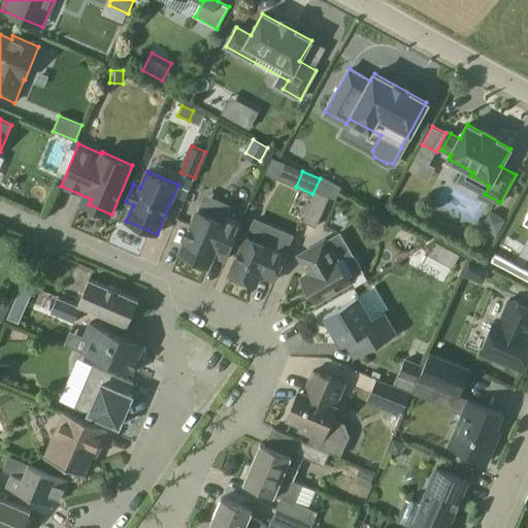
[(329,196),(316,191),(302,221),(317,227),(329,196)]
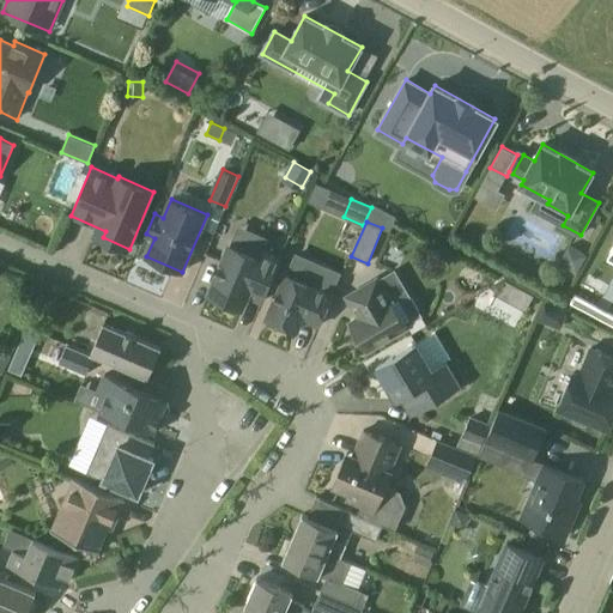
[(242,308),(248,295),(263,301),(281,259),(265,252),(261,259),(230,246),(210,293),(242,308)]
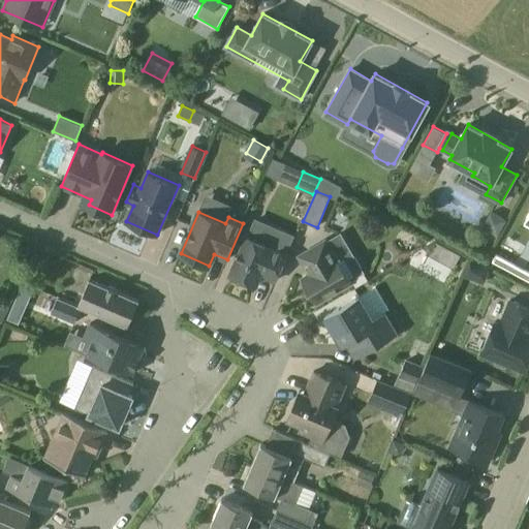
[(491,213),(483,227),(497,236),(505,221),(491,213)]
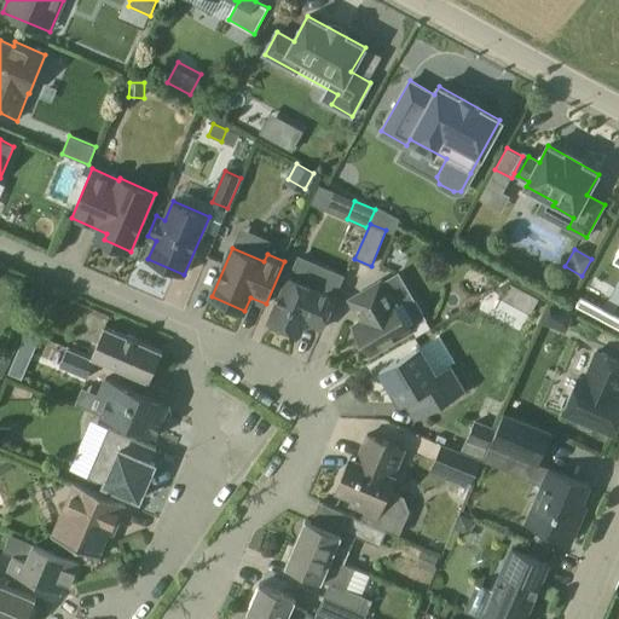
[(299,255),(289,276),(270,320),(300,335),(306,320),(323,329),(337,296),(335,296),(345,275),(299,255)]
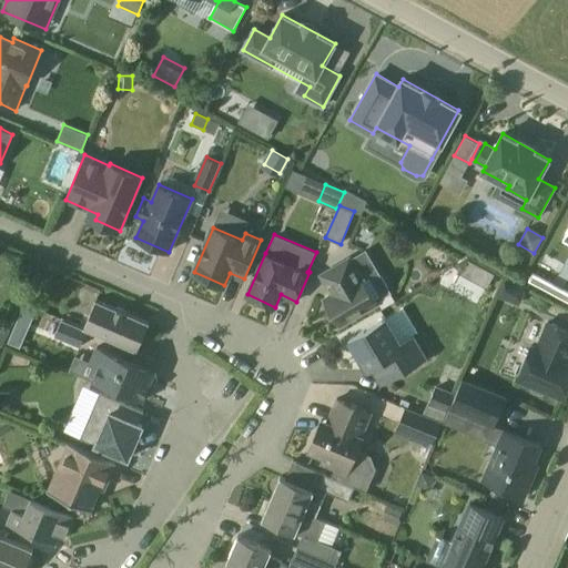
[(350,260),(323,275),(334,294),(324,300),(327,305),(325,307),(333,321),(335,318),(338,324),(391,293),(366,251),(351,261),(350,260)]
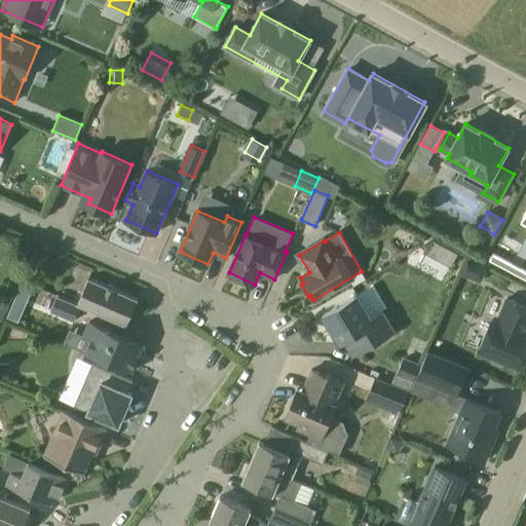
[(45,257),(50,251),(36,245),(30,259),(38,260),(45,257)]
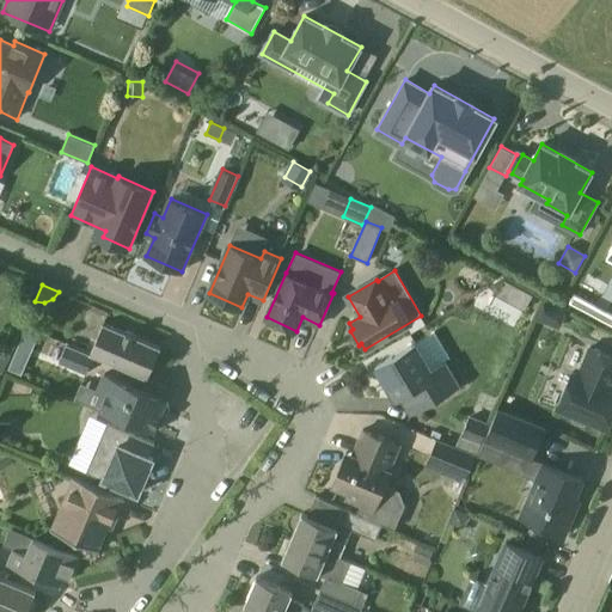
[(558,325),(565,310),(546,301),(539,317),(558,325)]
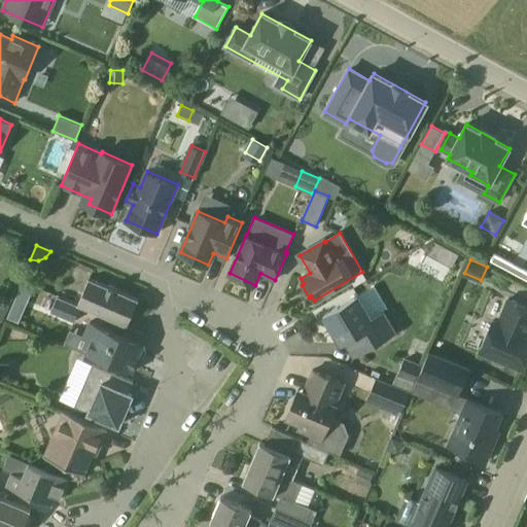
[(128,325),(139,299),(117,289),(115,286),(111,285),(107,285),(90,278),(78,305),(82,306),(128,325)]
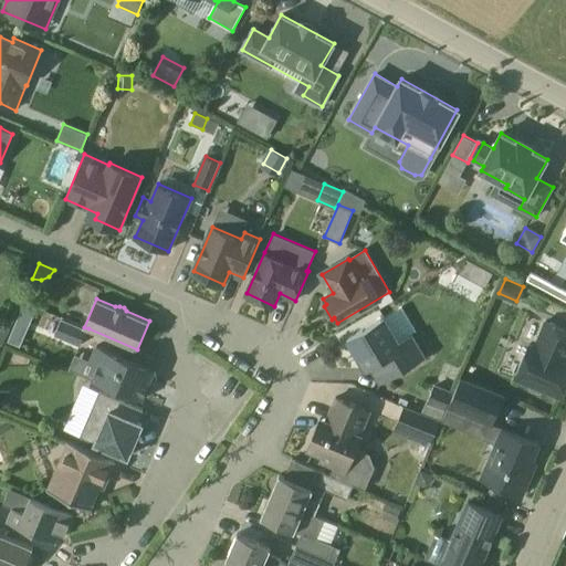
[(402,308),(386,318),(385,316),(347,337),(367,370),(369,368),(378,385),(426,357),(411,334),(416,332),(402,308)]
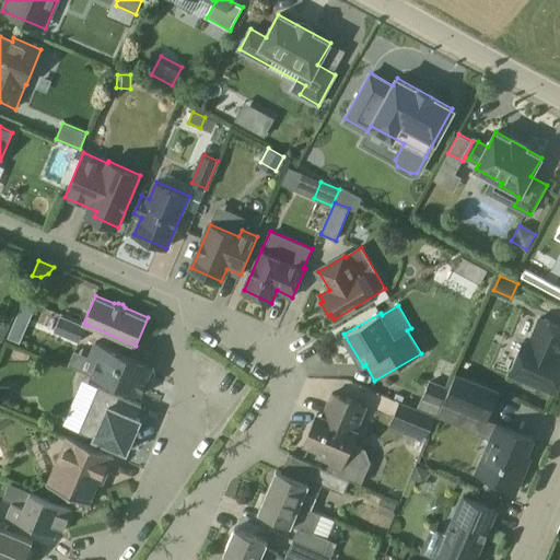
[(61,315),(55,331),(80,342),(88,325),(61,315)]
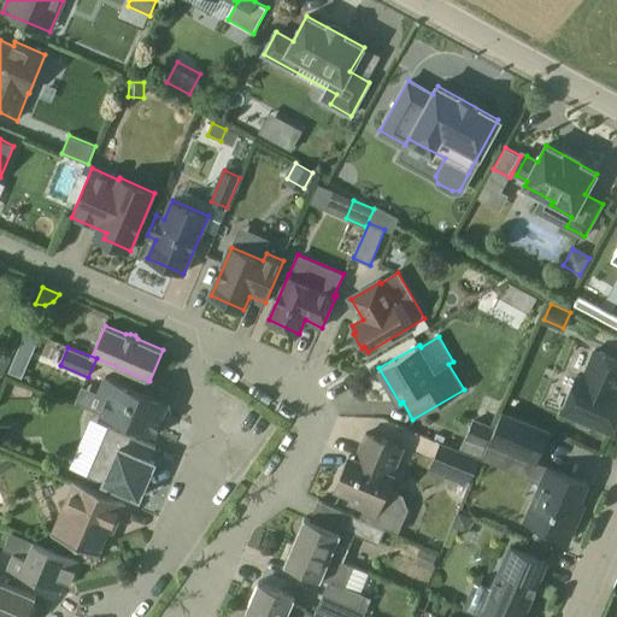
[(616,392),(615,392),(616,385),(616,358),(595,350),(583,377),(576,375),(562,411),(577,417),(579,423),(588,428),(593,424),(611,432),(616,418),(616,392)]
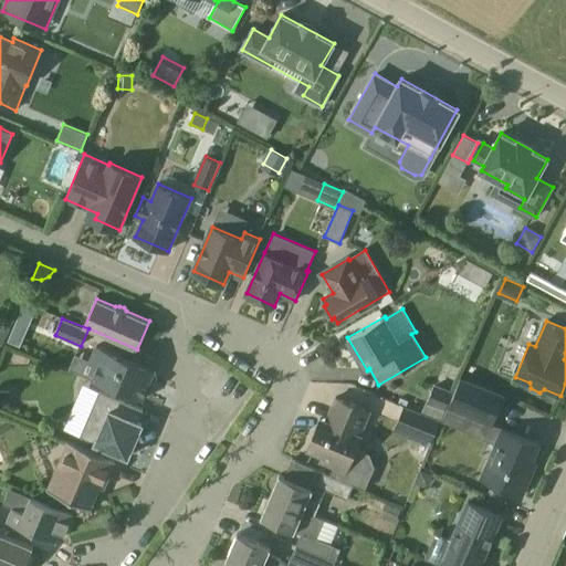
[(8,342),(18,346),(20,347),(25,335),(12,331),(8,342)]
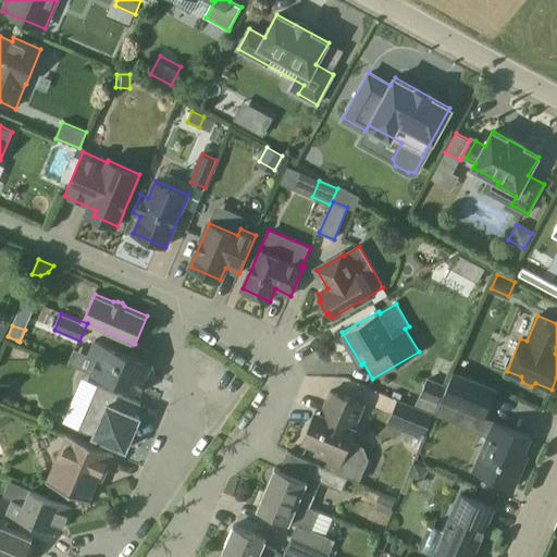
[(155,370),(152,363),(96,339),(88,356),(74,349),(67,363),(90,373),(139,394),(145,381),(151,378),(155,370)]
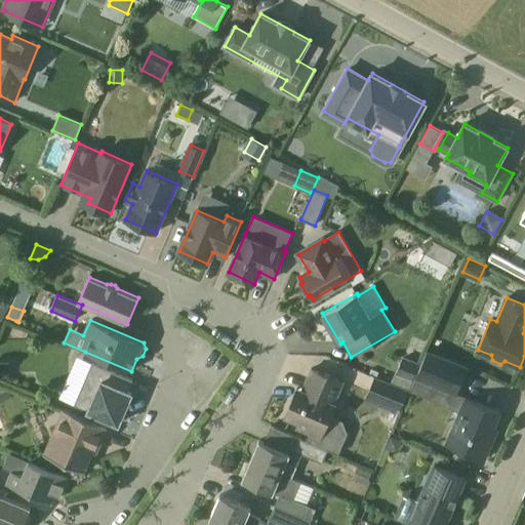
[(467,367),(427,350),(415,376),(455,393),(467,367)]
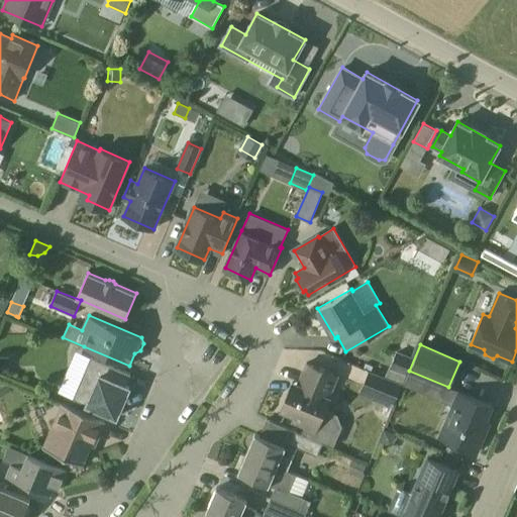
[(414,359),(413,359),(396,352),(390,367),(407,375),(414,359)]
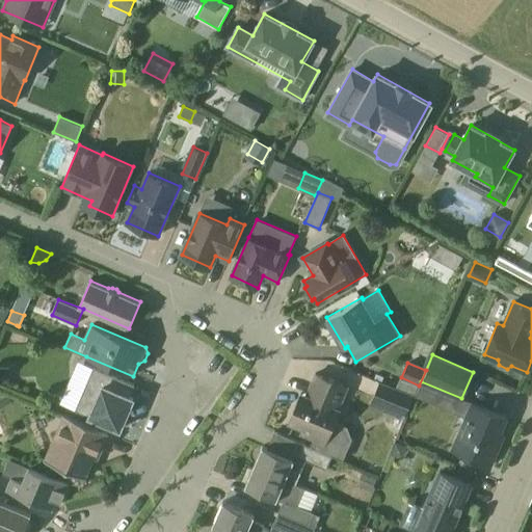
[(8,367),(0,367),(0,381),(9,381),(8,367)]
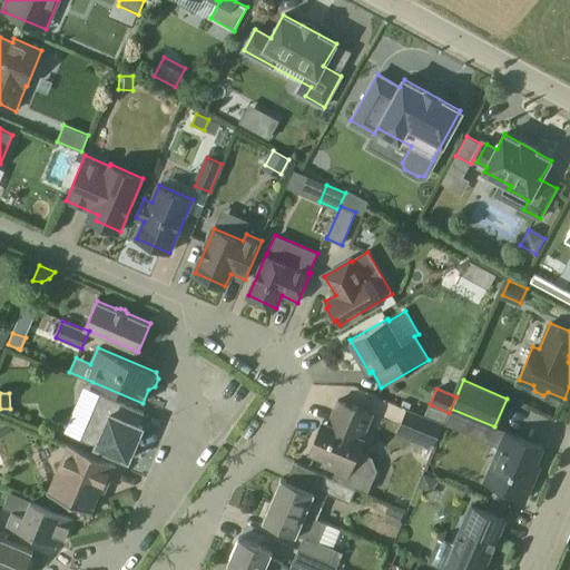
[(100,393),(81,439),(129,460),(144,426),(139,425),(145,412),(100,393)]
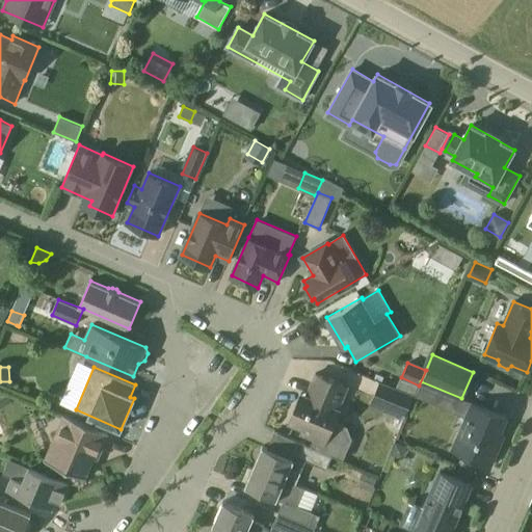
[(340,408),(339,408),(348,387),(316,373),(307,395),(301,393),(289,422),(303,428),(301,433),(317,440),(314,448),(333,455),(331,456),(342,460),(352,440),(347,427),(335,422),(340,408)]
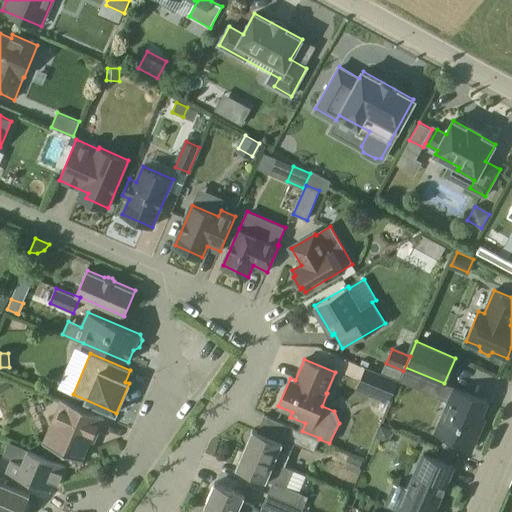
[(366,369),(361,383),(390,396),(397,382),(366,369)]
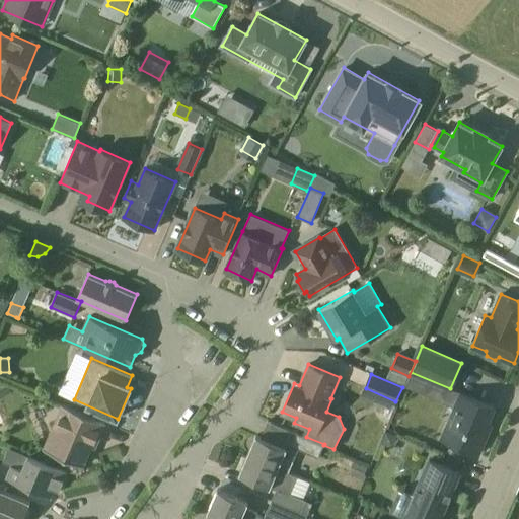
[(494,408),(460,392),(448,422),(455,425),(448,441),(478,454),(488,432),(485,430),(494,408)]
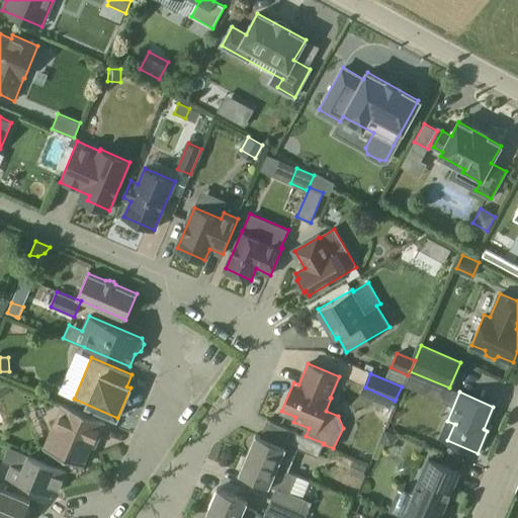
[(63,404),(45,448),(83,464),(91,445),(95,447),(105,422),(63,404)]
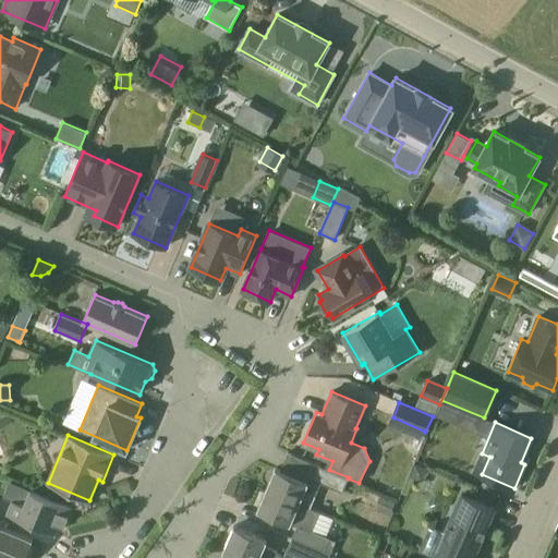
[(415,463),(411,475),(417,478),(425,475),(428,468),(415,463)]
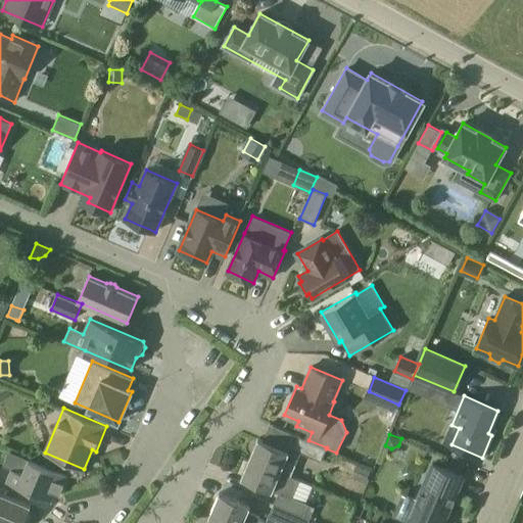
[(307,441),(296,436),(290,447),(321,462),(326,448),(327,447),(308,440),(307,441)]
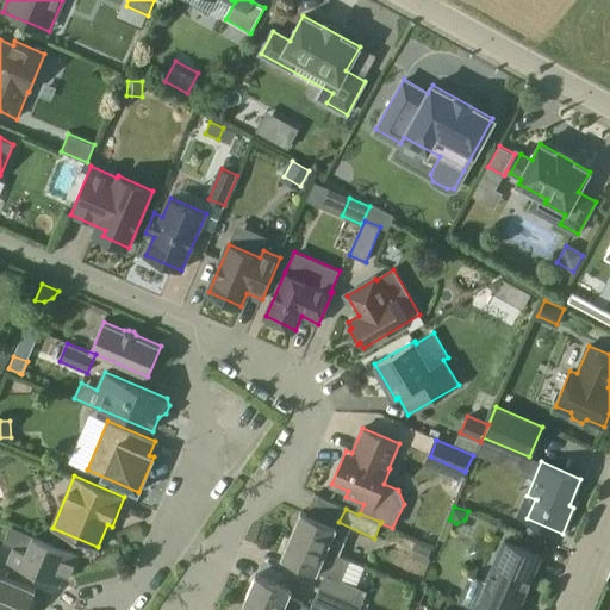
[(291,534),(340,555),(346,542),(334,536),(337,527),(302,511),(291,534)]
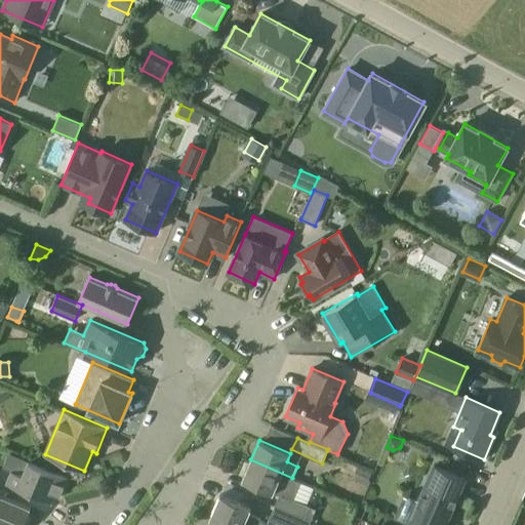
[(292,478),(250,459),(242,480),(274,493),(279,495),(275,506),(311,521),(316,510),(293,498),(300,481),(292,478)]
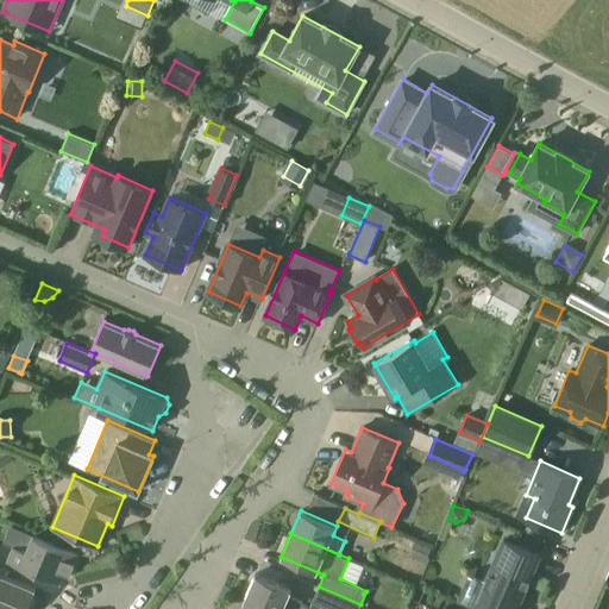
[(33,534),(26,550),(14,545),(8,560),(61,582),(66,571),(70,573),(71,572),(70,571),(74,563),(75,564),(75,562),(79,553),(33,534)]
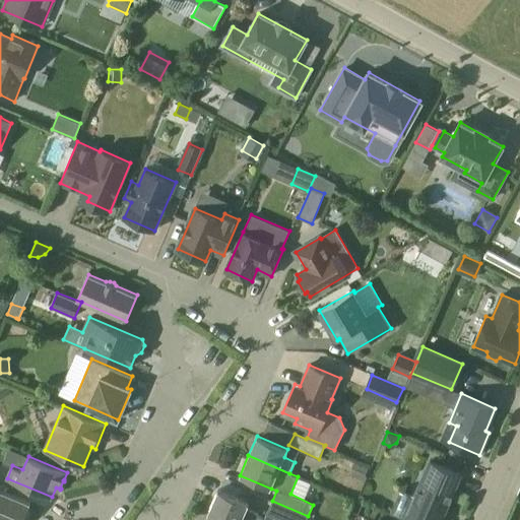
[(440,519),(460,474),(431,461),(405,519),(406,519),(440,519)]
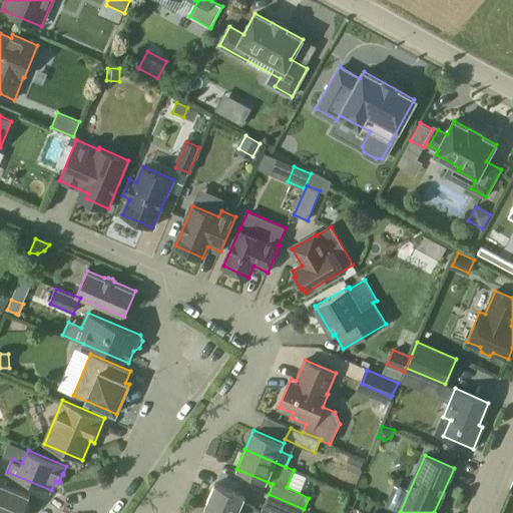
[(364,462),(349,456),(344,467),(359,474),(364,462)]
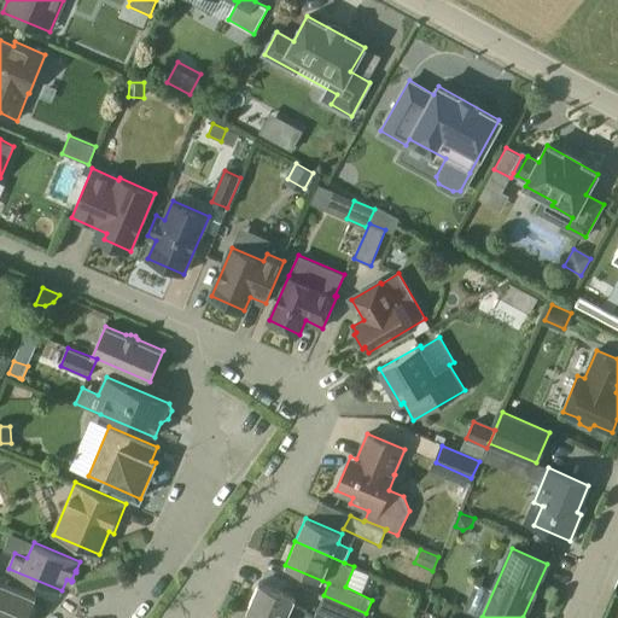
[(0,581),(0,617),(31,617),(33,617),(36,611),(34,604),(36,596),(0,581)]
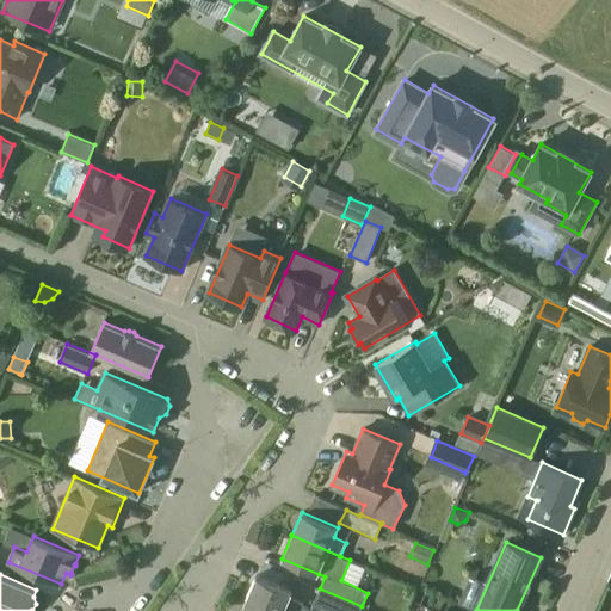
[(290,597),(292,591),(257,575),(246,599),(275,610),(309,610),(310,610),(302,606),(303,603),(290,597)]
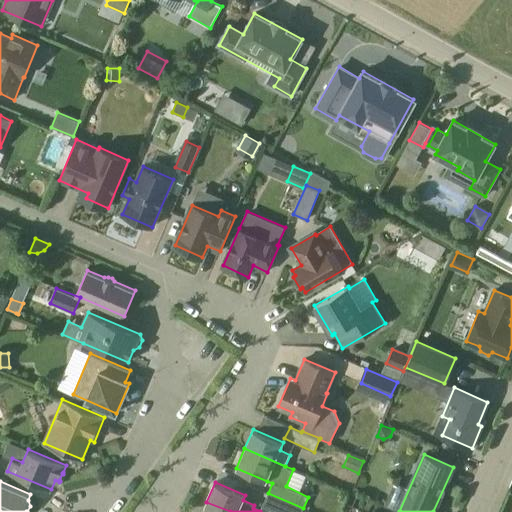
[(301,511),(303,508),(268,493),(262,506),(276,511),(301,511)]
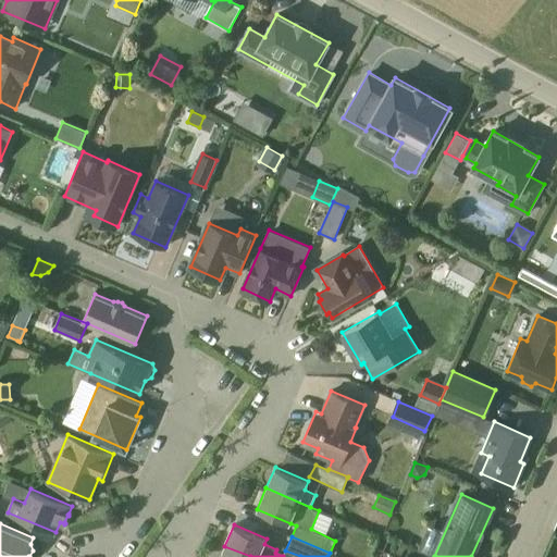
[(220,556),(250,556),(224,546),(220,556)]
